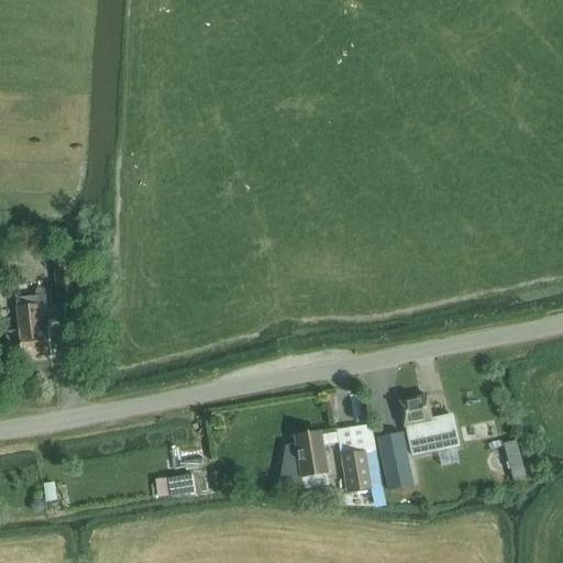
[(47,323),(44,296),(14,299),(21,360),(52,355),(47,323)]
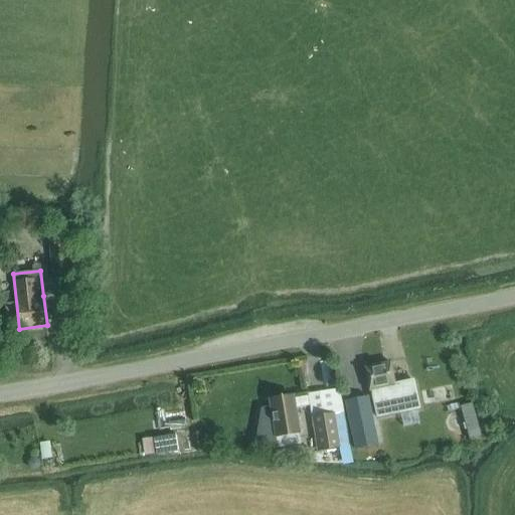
[(373,409),(403,402),(402,398),(398,399),(390,363),(364,368),(373,409)]
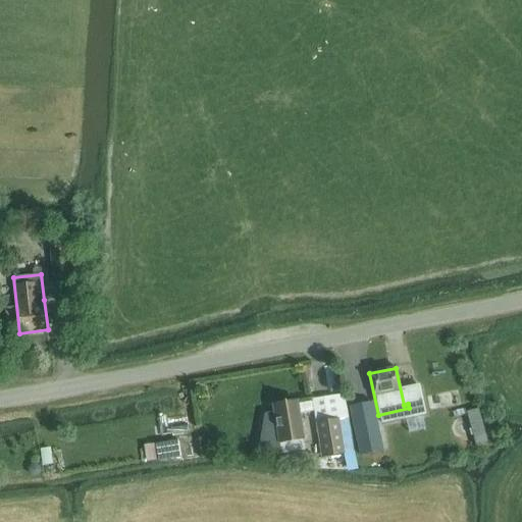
[(466,404),(464,393),(452,396),(454,406),(466,404)]
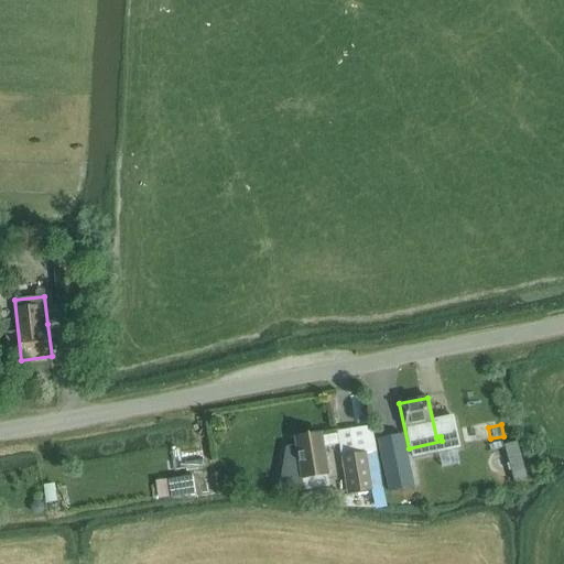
[(327,475),(321,435),(295,440),(296,447),(288,449),(282,474),(301,477),(301,479),(302,479),(304,490),(317,487),(327,486),(326,475),(327,475)]
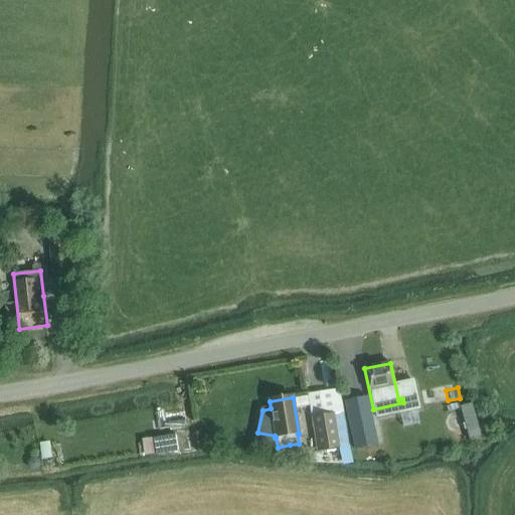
[(345,402),(355,450),(378,445),(368,397),(345,402)]
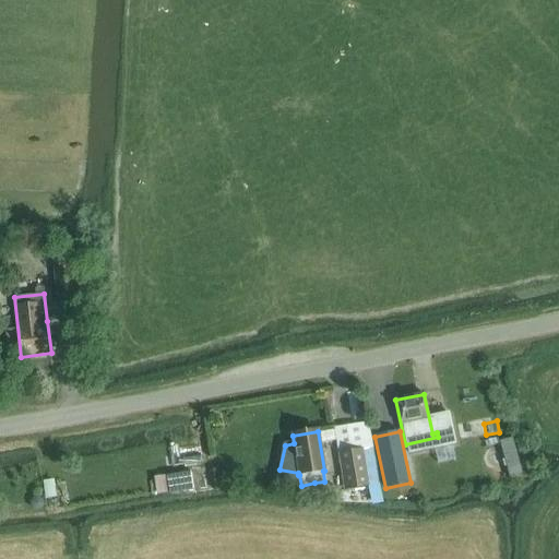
[(522,476),(512,440),(500,443),(510,479),(522,476)]
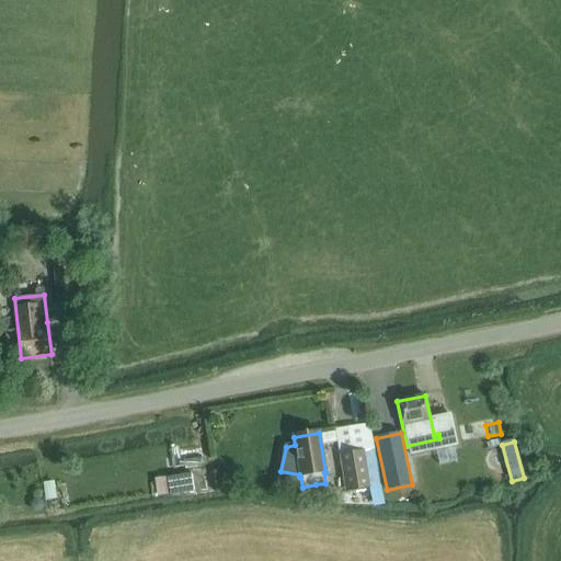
[(176,451),(179,467),(209,461),(207,447),(176,451)]
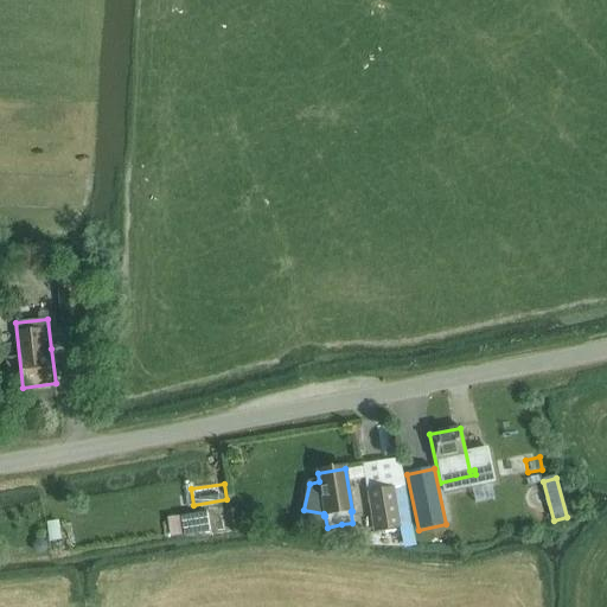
[(408,526),(402,485),(366,491),(374,532),(408,526)]
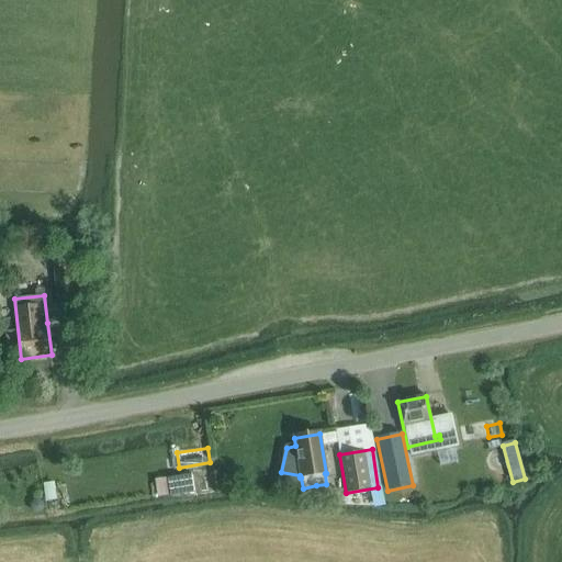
[(168,480),(170,495),(170,496),(171,496),(181,495),(194,493),(191,474),(168,479),(168,480)]
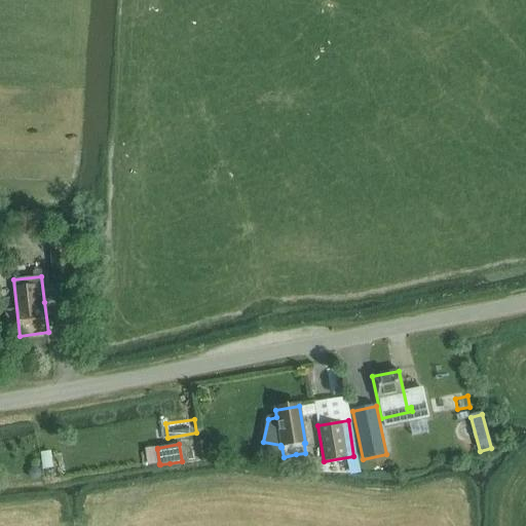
[(113,465),(151,459),(149,447),(111,453),(113,465)]
